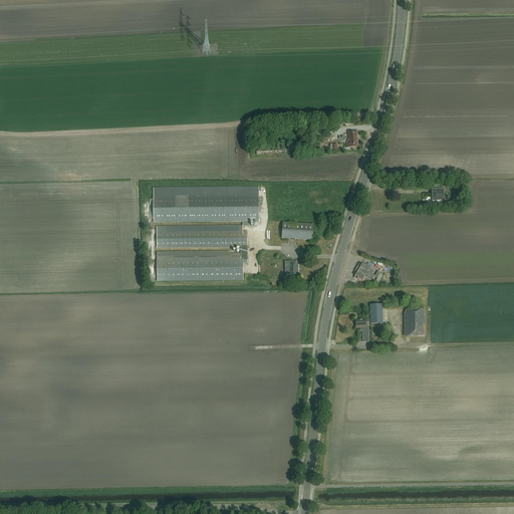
[(347,148),(357,148),(356,132),(348,133),(349,141),(348,141),(348,143),(346,143),(347,148)]
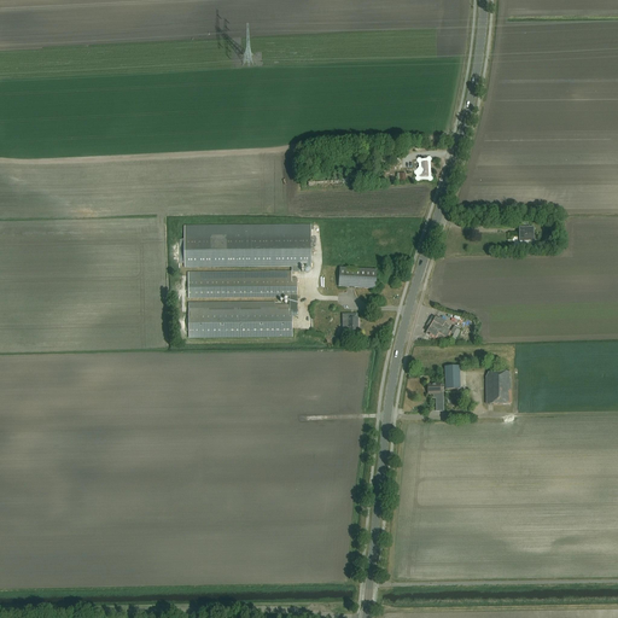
[(180,239),(180,263),(185,263),(185,267),(292,267),(292,272),(292,273),(299,273),(299,267),(301,267),(308,267),(312,266),(312,225),(184,226),(185,238),(185,239),(180,239)]
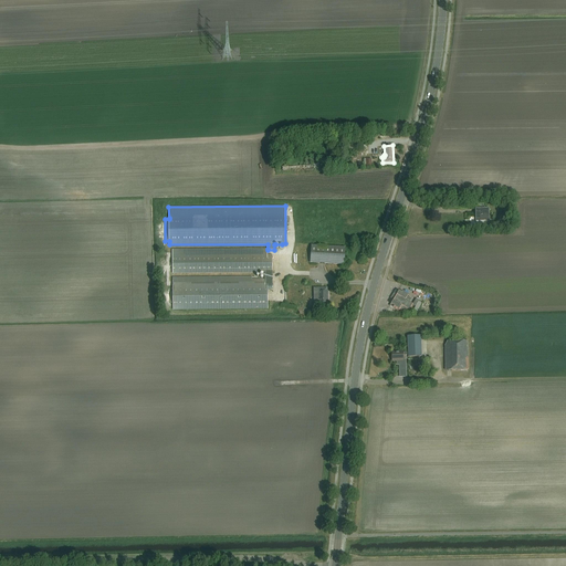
[(483,221),(489,221),(489,209),(475,209),(475,221),(475,226),(483,226),(483,221)]
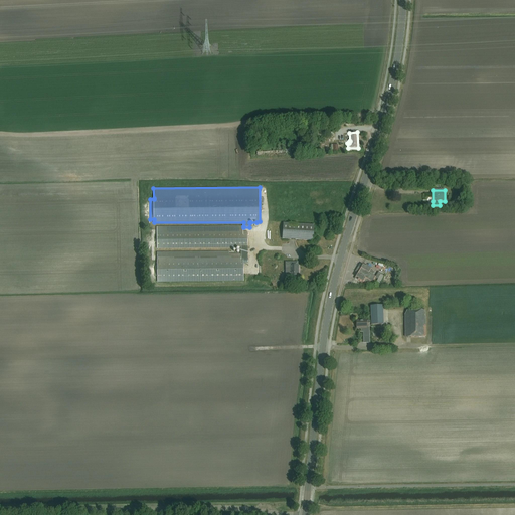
[(314,225),(284,223),(283,239),(313,241),(314,225)]
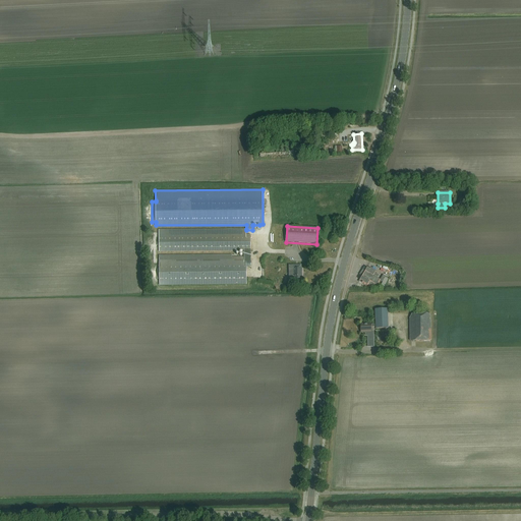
[(159,235),(159,251),(244,251),(244,257),(244,262),(246,262),(246,265),(251,265),(250,235),(247,235),(246,235),(246,230),(246,229),(159,230),(159,235)]
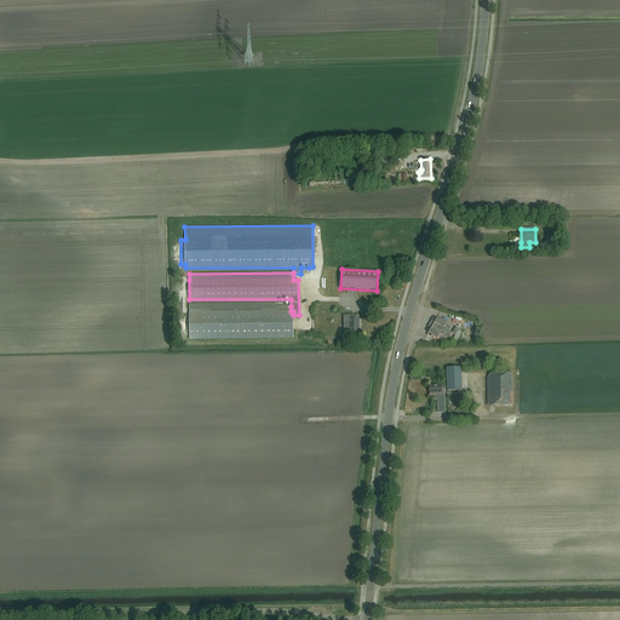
[(190,313),(190,339),(293,338),(293,315),(293,311),(291,311),(291,306),(276,306),(276,303),(190,304),(190,313)]
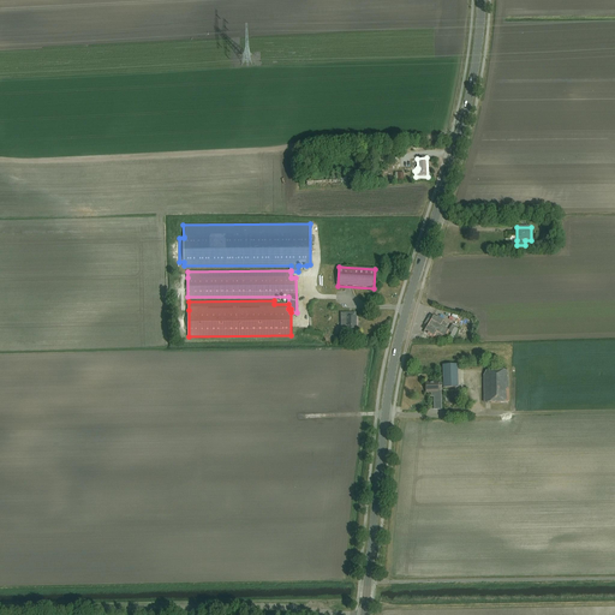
[(341,333),(357,332),(357,317),(356,317),(356,314),(341,314),(341,333)]
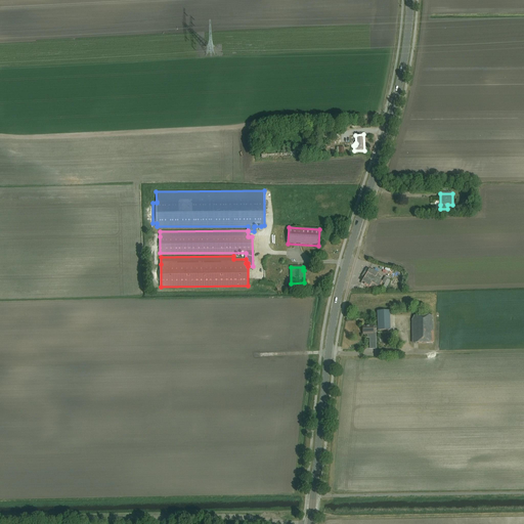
[(369,269),(361,284),(364,286),(365,285),(369,288),(370,286),(375,289),(376,287),(377,288),(377,287),(379,288),(382,282),(382,281),(380,280),(381,279),(380,278),(381,277),(378,274),(378,273),(373,270),(373,271),(369,269)]
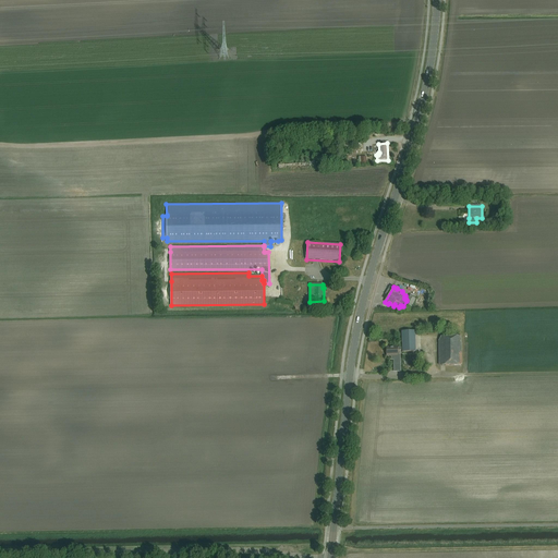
[(411,294),(407,300),(407,301),(410,302),(408,305),(412,307),(415,300),(412,298),(413,296),(411,294)]
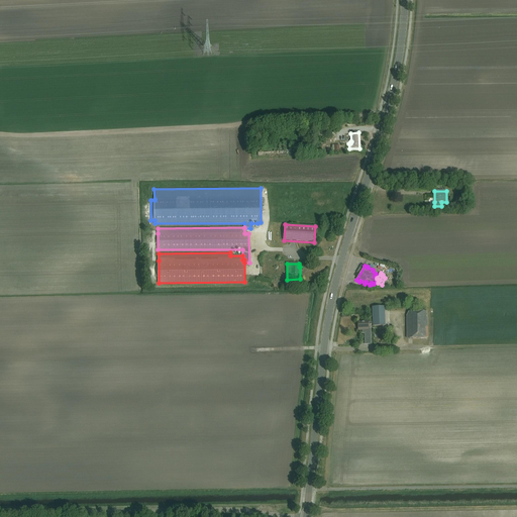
[(373,326),(385,325),(385,307),(373,307),(373,322),(369,322),(369,321),(357,322),(358,329),(363,329),(369,329),(369,324),(373,324),(373,326)]
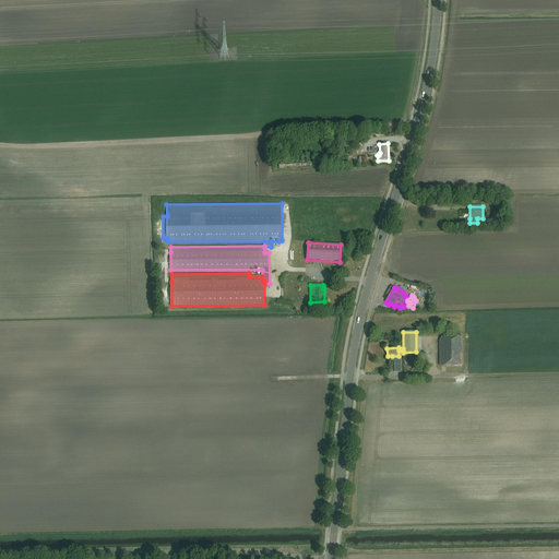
[(441,366),(462,366),(462,337),(442,337),(440,342),(440,366),(441,366)]
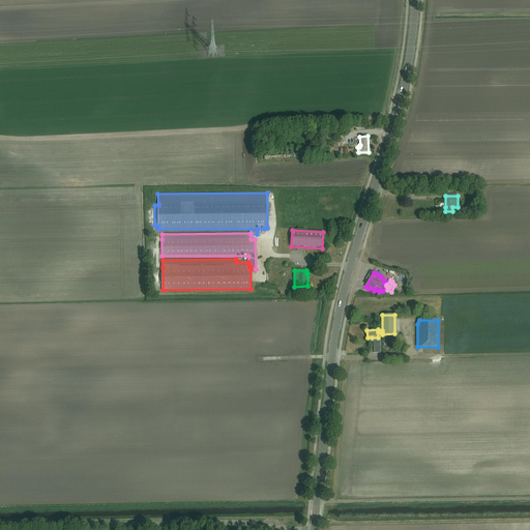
All buildings are outlined.
